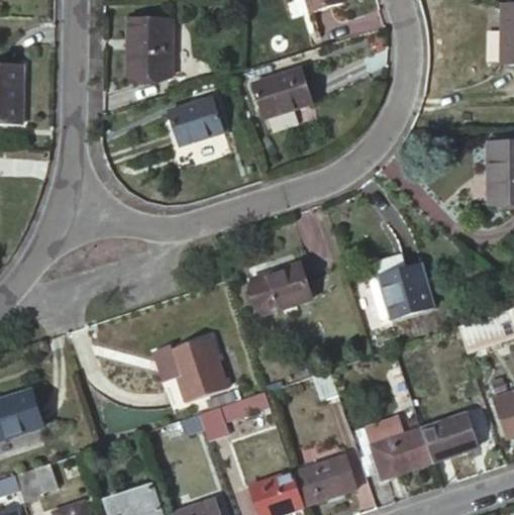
[(344,7),(342,0),(306,0),(311,17),(344,7)]
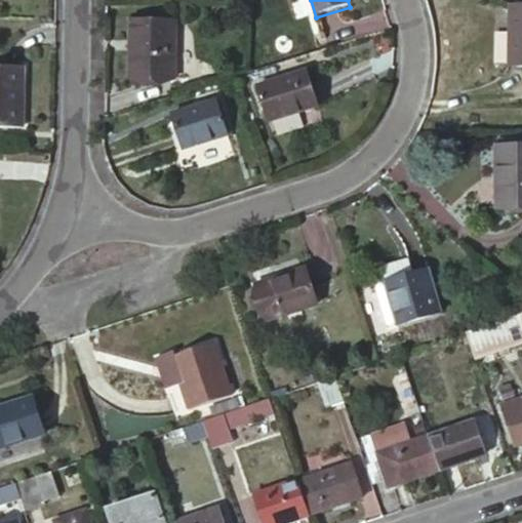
[(521,69),(521,7),(510,7),(509,69),(521,69)]
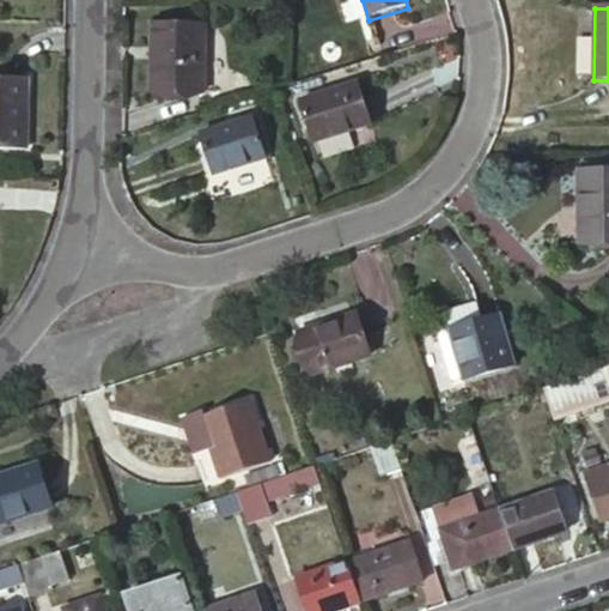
[(200,96),(200,28),(150,28),(148,95),(200,96)]
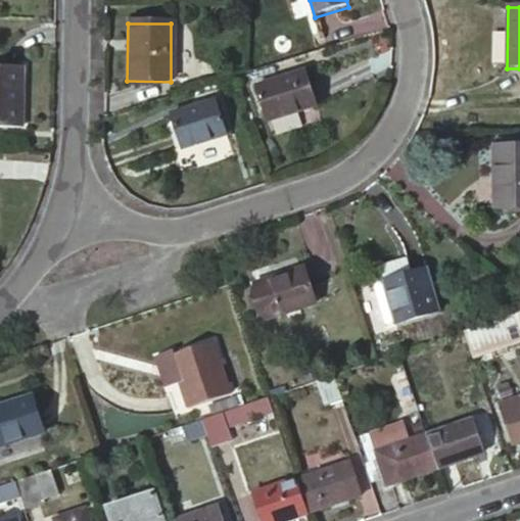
[(0,125),(22,127),(22,65),(0,65),(0,125)]
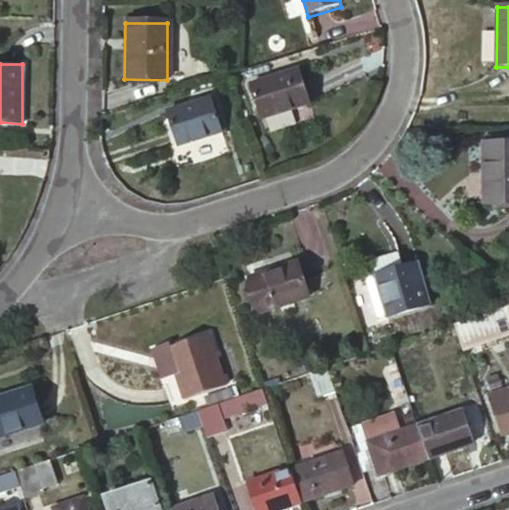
[(306,105),(297,72),(249,87),(259,119),(306,105)]
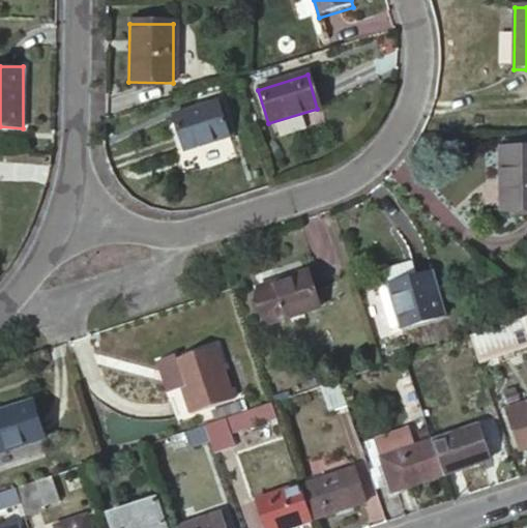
[(228,138),(217,104),(172,118),(182,151),(228,138)]
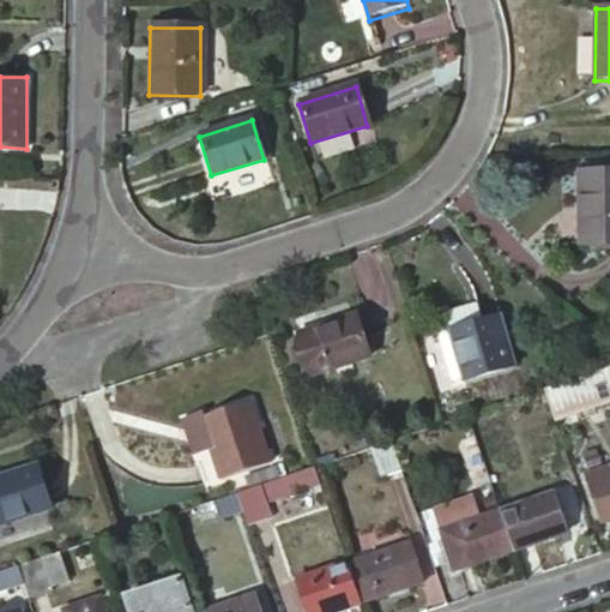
[(609,237),(609,165),(587,166),(589,237),(609,237)]
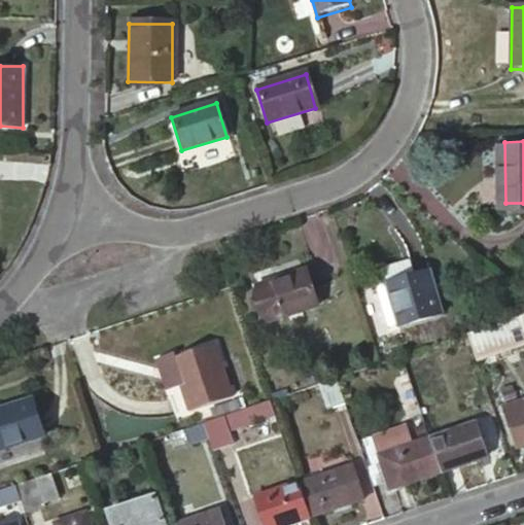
[(386,277),(412,271),(408,256),(383,264),(386,277)]
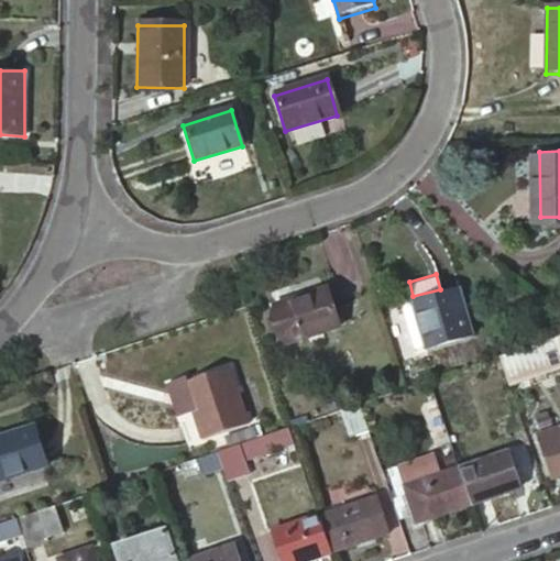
[(474,332),(462,283),(440,289),(413,296),(414,299),(426,342),(426,344),(474,332)]
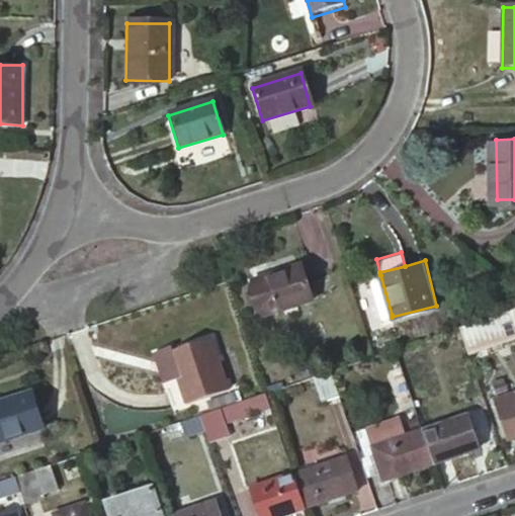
[(309,296),(296,263),(247,279),(257,313),(309,296)]
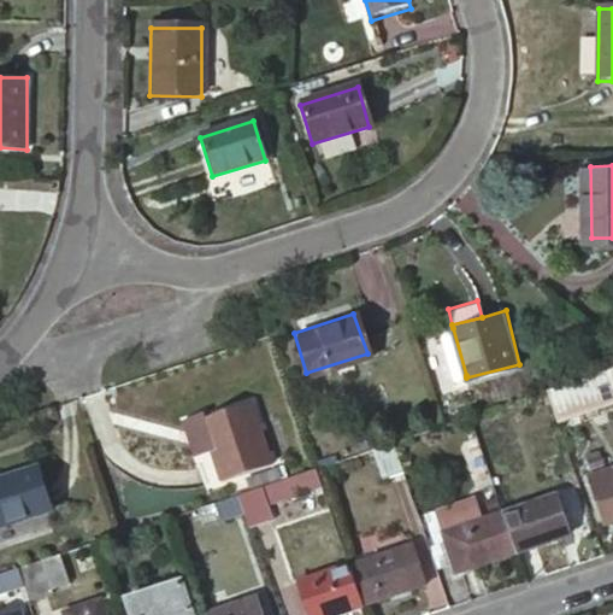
[(443,331),(442,334),(453,375),(457,378),(466,375),(453,328),(443,331)]
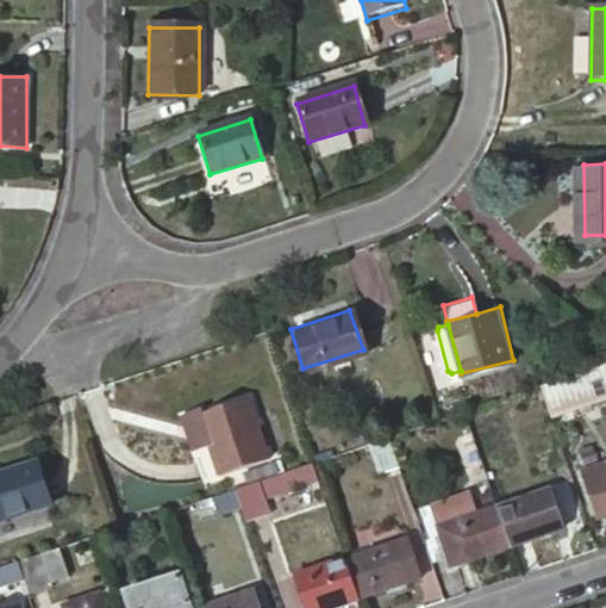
[(605,360),(537,384),(548,415),(605,394),(605,360)]
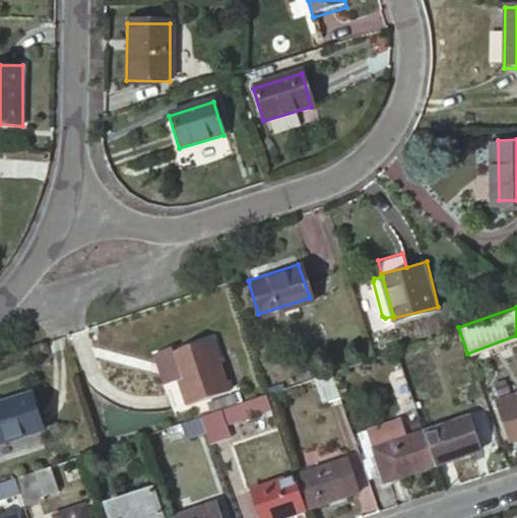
[(227,388),(209,336),(171,348),(176,362),(173,363),(178,380),(185,401),(227,388)]
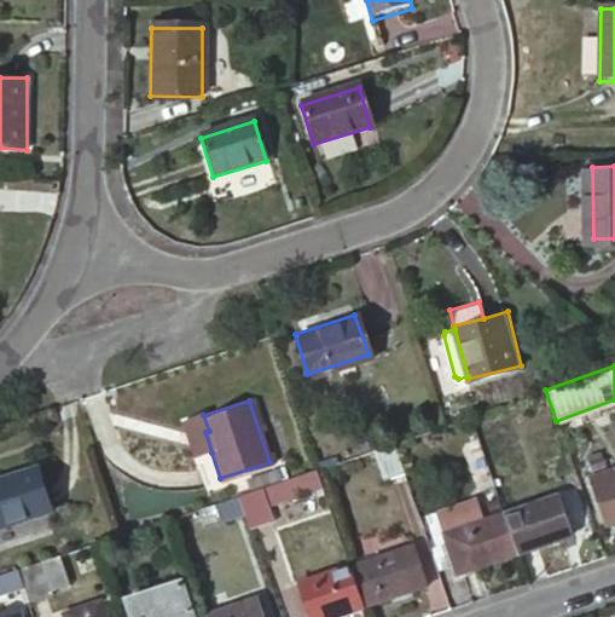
[(209,431),(203,415),(202,410),(185,415),(199,456),(212,453),(206,432),(209,431)]
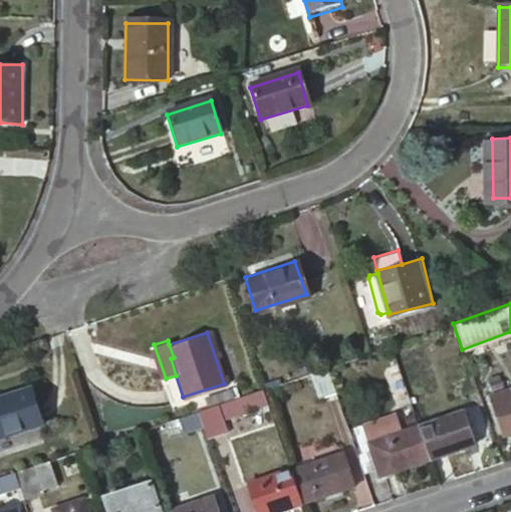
[(315,398),(333,391),(325,366),(307,372),(315,398)]
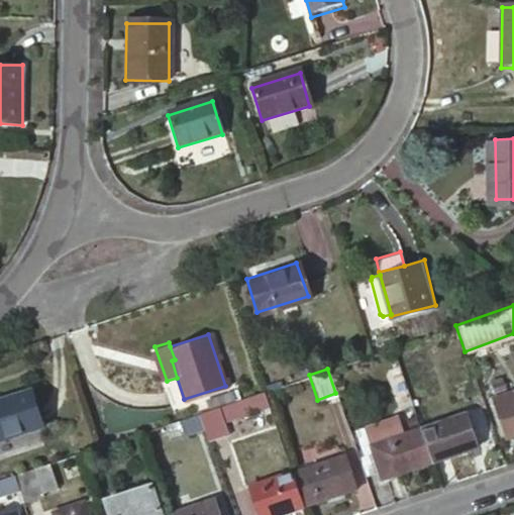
[(0,438),(42,423),(29,388),(0,398),(0,438)]
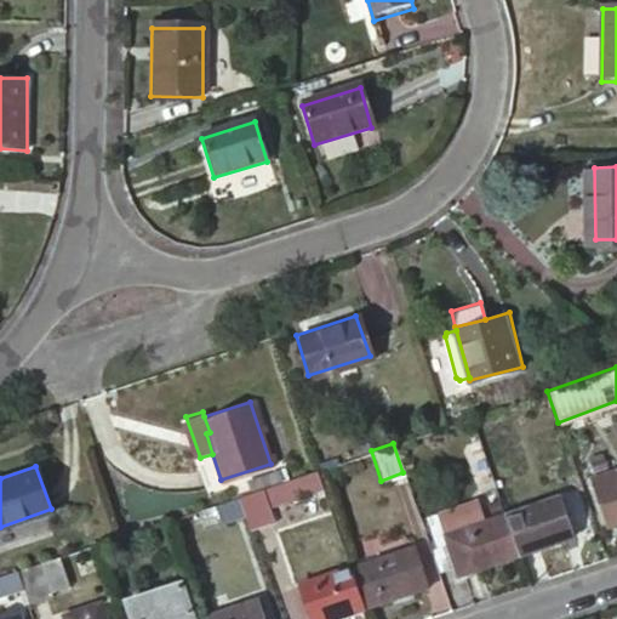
[(323,489),(315,469),(313,470),(289,478),(296,498),(323,489)]
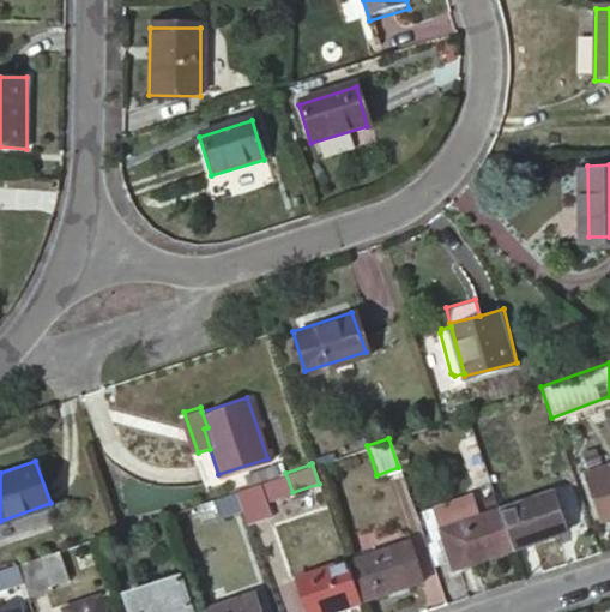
[(609,463),(587,472),(604,519),(609,516),(609,463)]
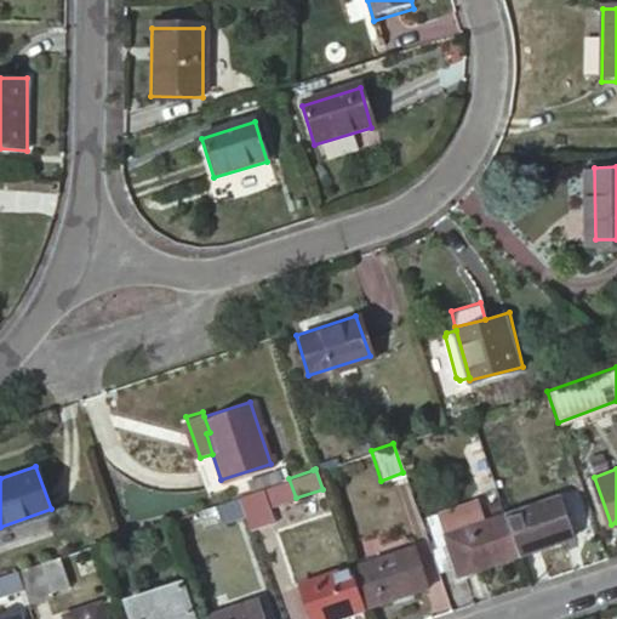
[(261,488),(267,506),(284,500),(278,482),(261,488)]
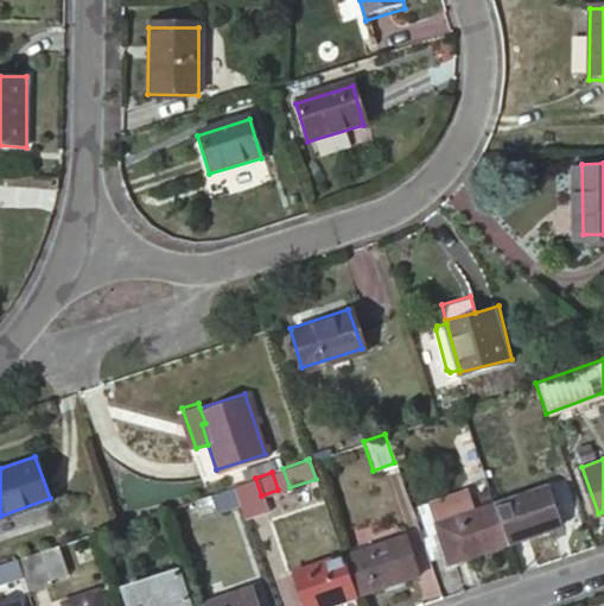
[(233,486),(239,504),(243,518),(266,510),(261,496),(255,478),(233,486)]
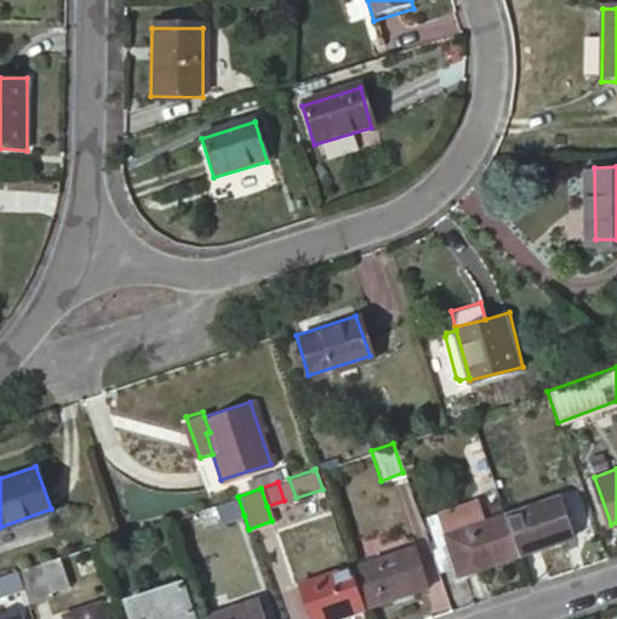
[(559,494),(502,514),(516,557),(572,538),(559,494)]
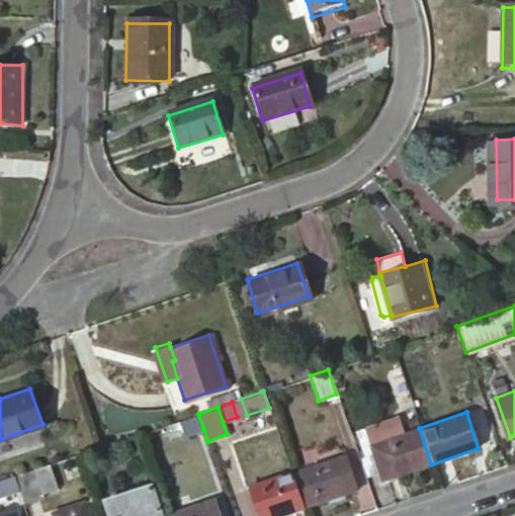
[(185,435),(203,429),(198,414),(179,420),(185,435)]
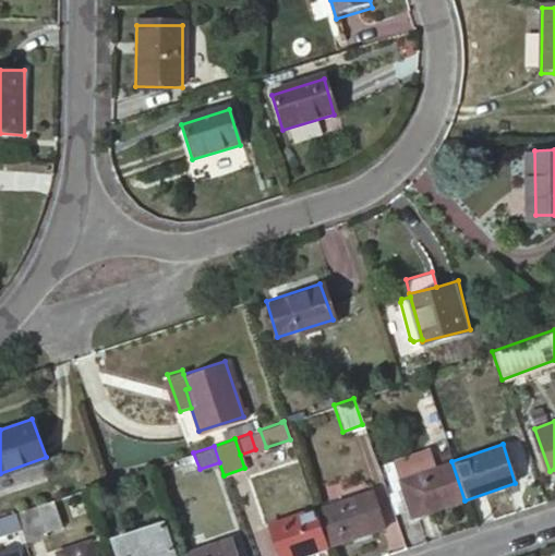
[(451,461),(401,479),(405,490),(413,517),(465,500),(451,461)]
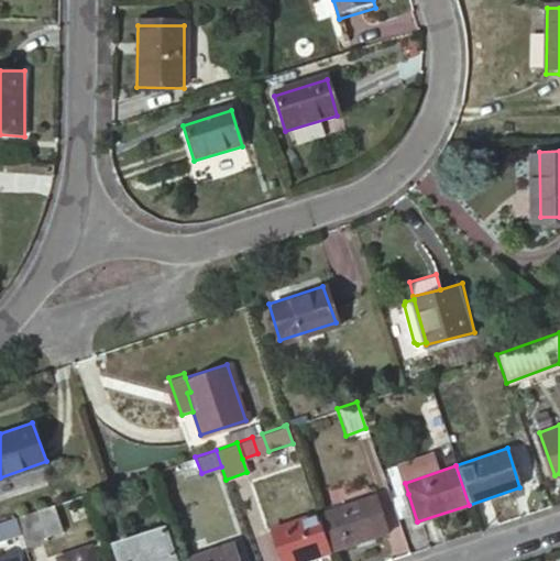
[(381,473),(391,499),(408,494),(405,483),(399,466),(381,473)]
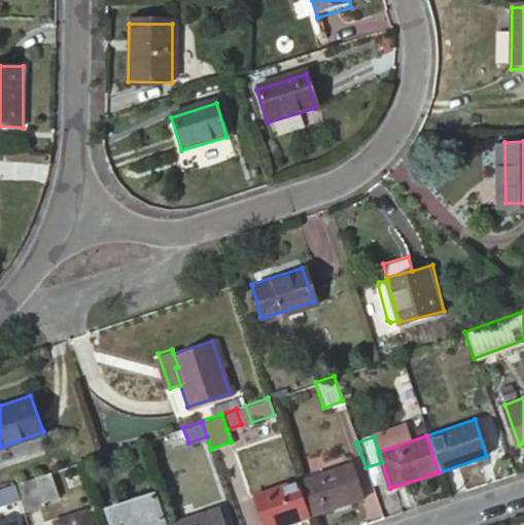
[(361,498),(350,462),(297,481),(309,516),(361,498)]
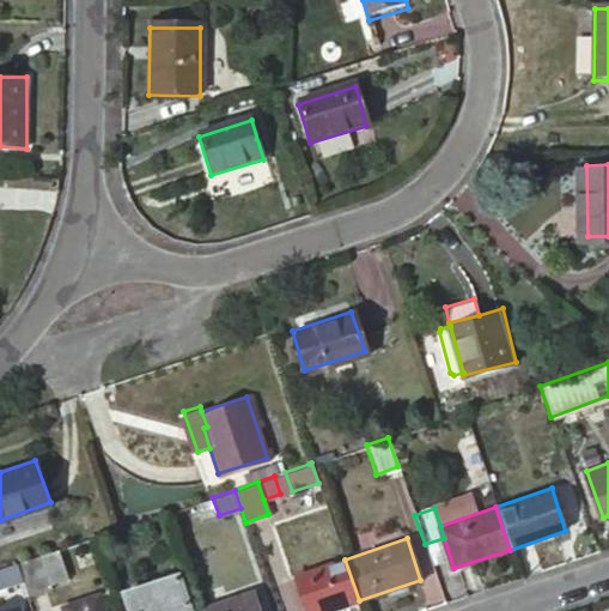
[(59,549),(14,563),(20,581),(26,597),(52,588),(49,585),(69,578),(59,549)]
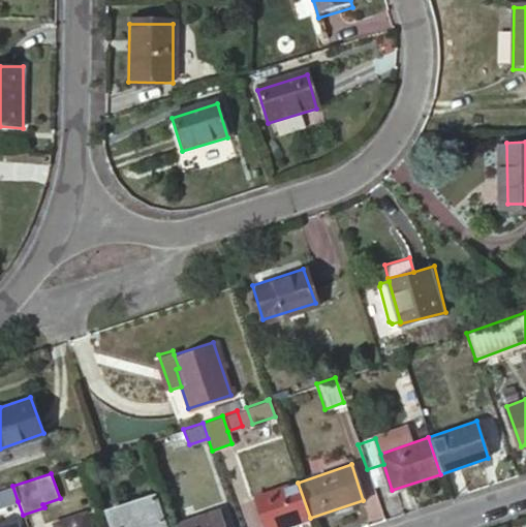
[(283,526),(310,518),(298,483),(257,496),(267,526),(283,526)]
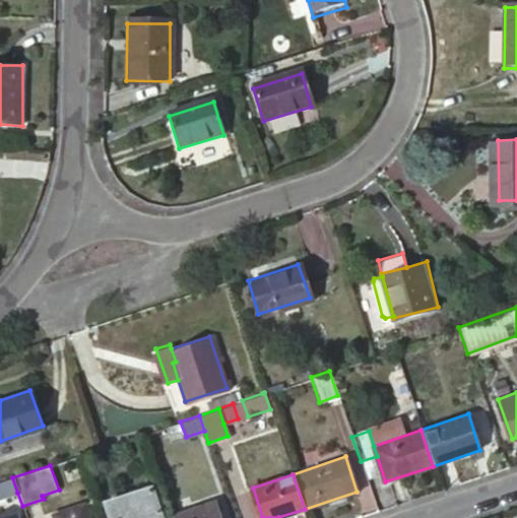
[(0,499),(17,493),(12,477),(0,481),(0,499)]
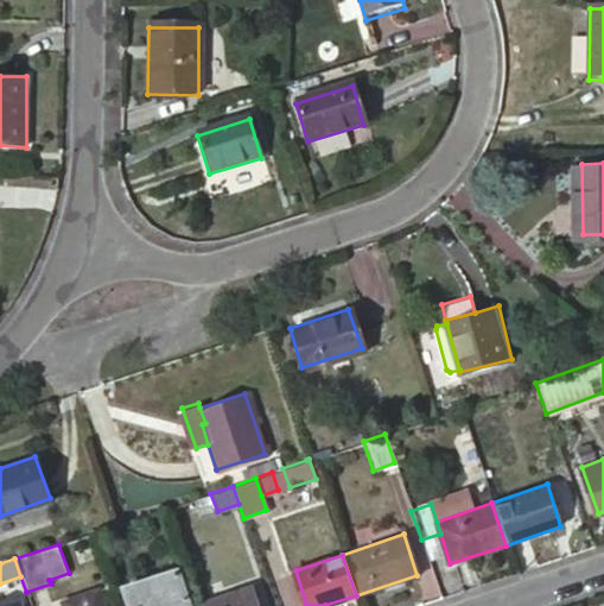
[(188,605),(177,572),(128,589),(133,605),(188,605)]
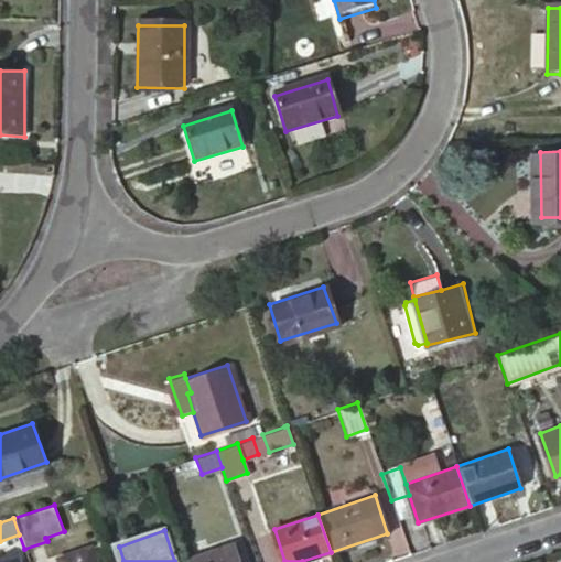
[(239,561),(234,544),(186,561),(185,561),(239,561)]
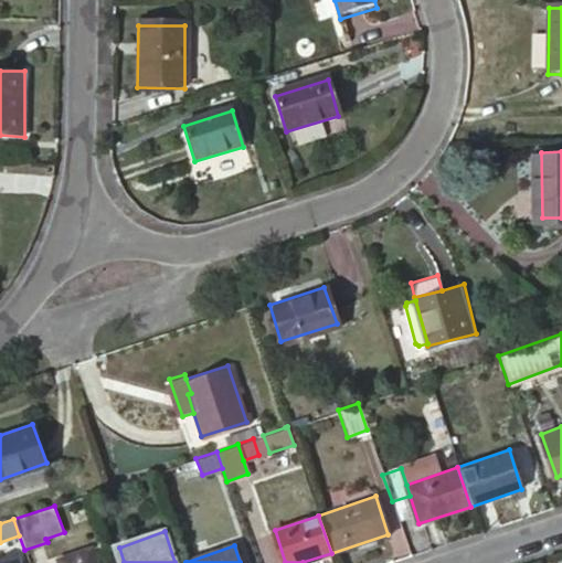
[(96,562),(92,549),(56,561),(57,562),(96,562)]
